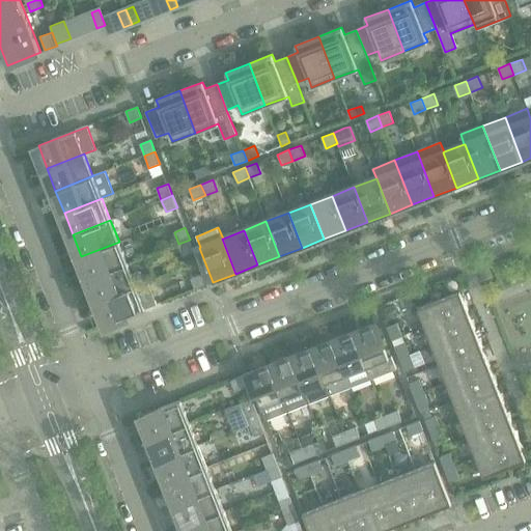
[(184,256),(194,252),(190,240),(178,244),(184,256)]
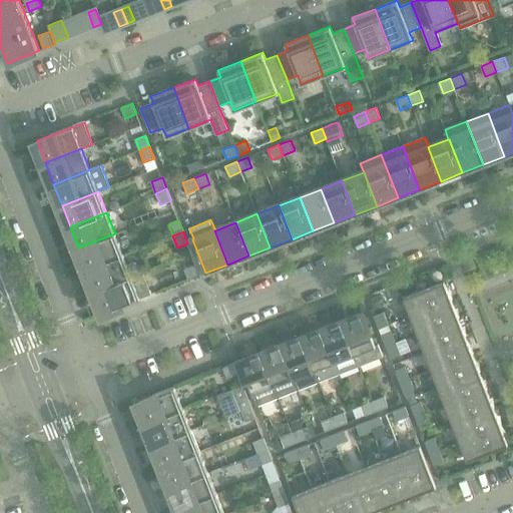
[(78,247),(87,269),(123,254),(115,233),(78,247)]
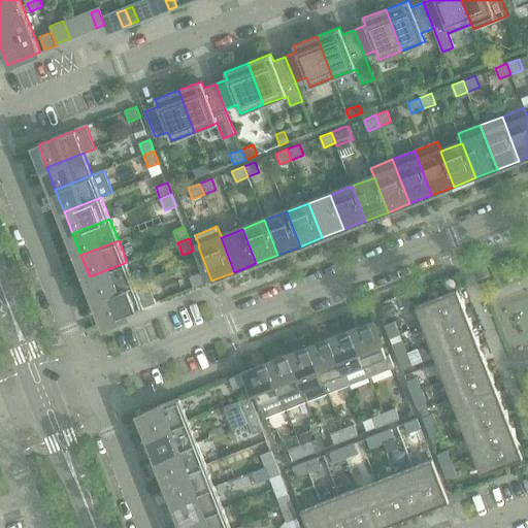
[(135,284),(127,262),(90,276),(98,299),(135,284)]
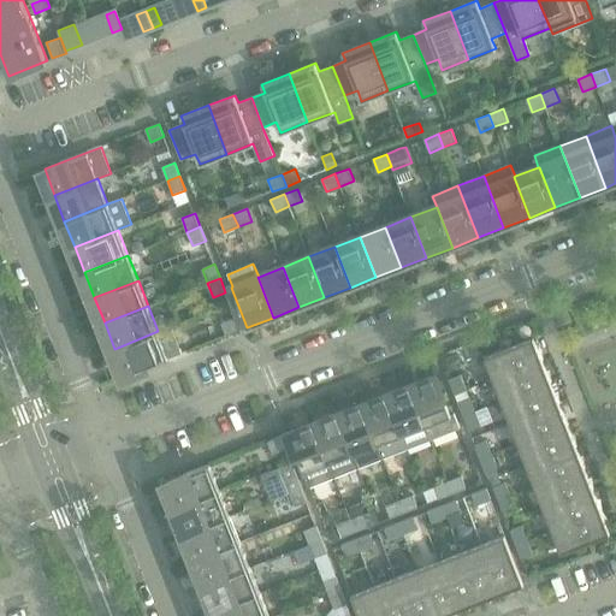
[(240,330),(235,318),(221,324),(226,336),(240,330)]
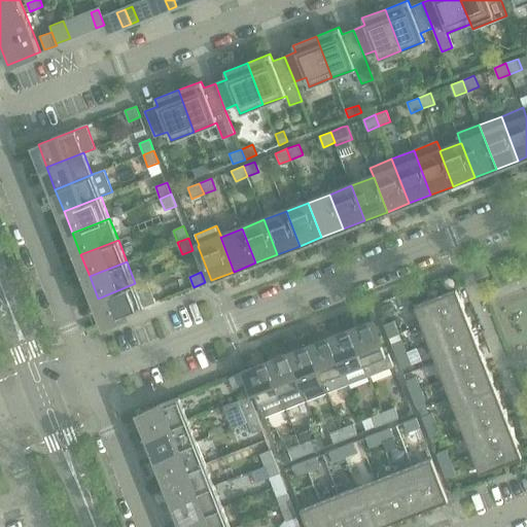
[(135,283),(98,299),(107,321),(144,307),(155,302),(146,279),(135,283)]
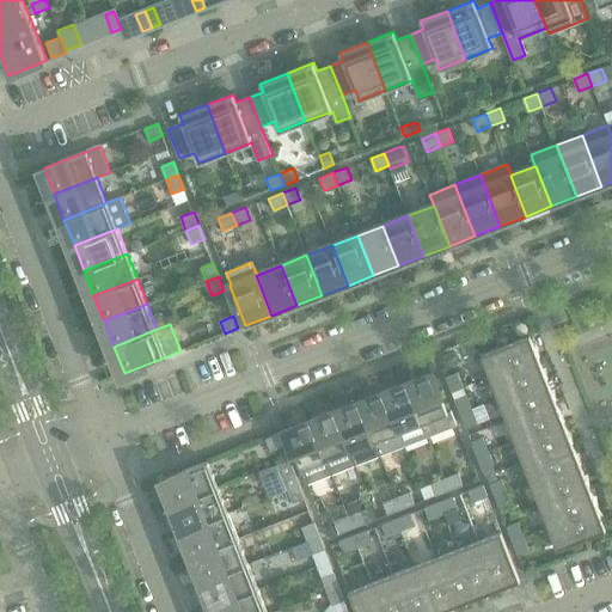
[(475,344),(483,341),(481,335),(459,343),(463,355),(477,349),(475,344)]
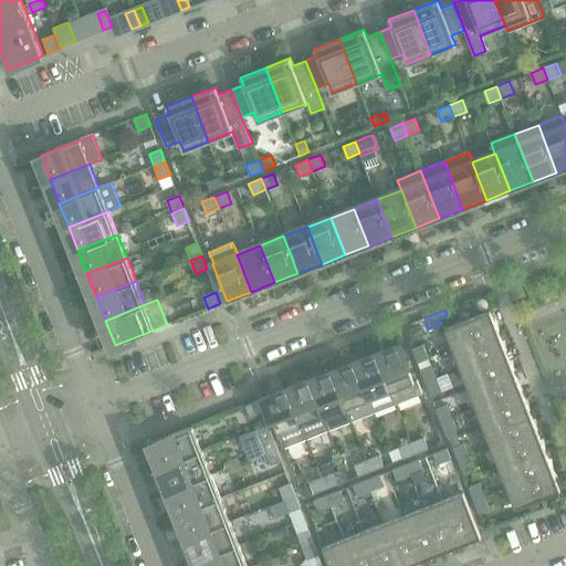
[(490,310),(444,327),(452,348),(498,331),(490,310)]
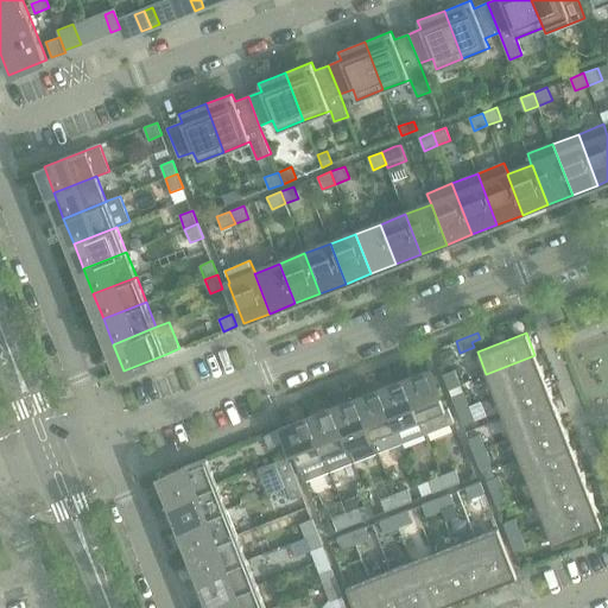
[(534,355),(486,374),(493,391),(494,396),(543,377),(542,372),(534,355)]
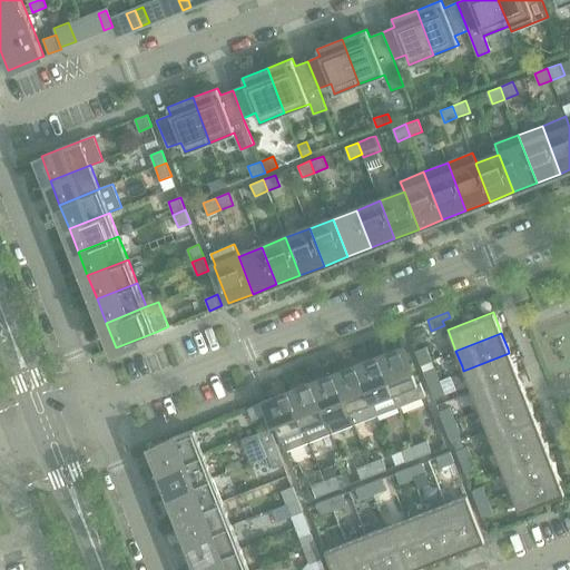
[(428,346),(415,350),(428,381),(439,376),(428,346)]
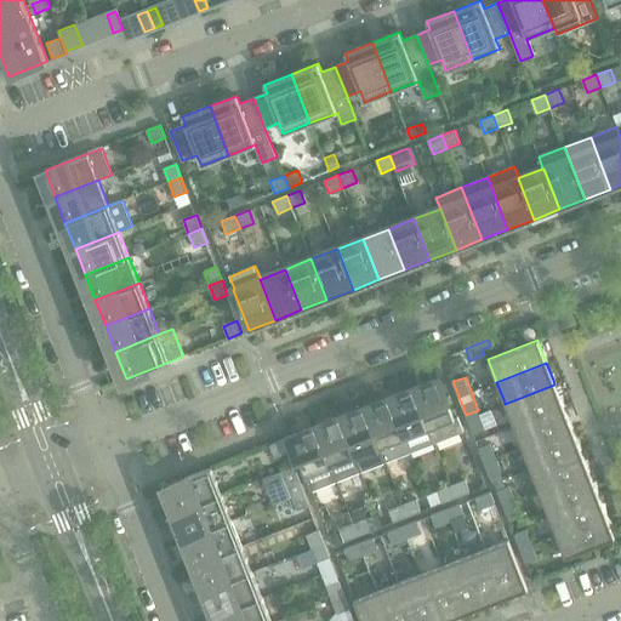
[(457,416),(454,417),(439,379),(414,388),(434,443),(463,431),(457,416)]
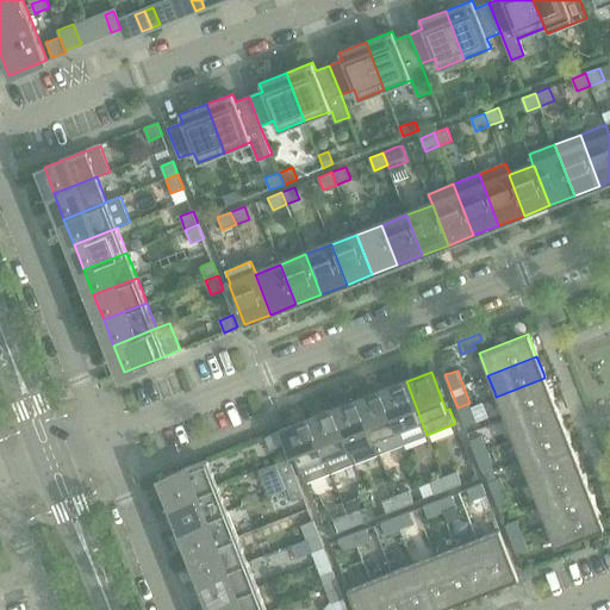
[(545,378),(496,397),(505,418),(554,399),(545,378)]
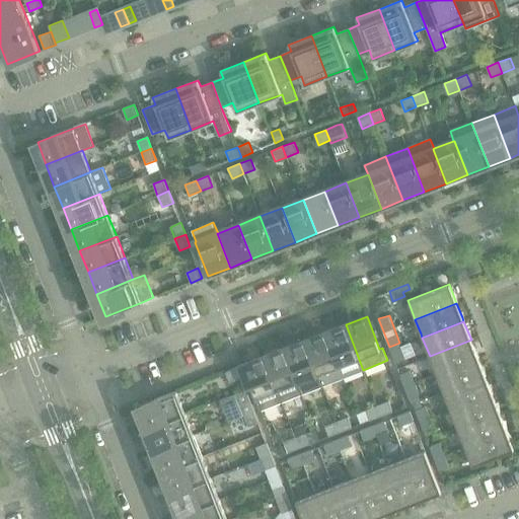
[(346,324),(324,332),(343,378),(363,370),(346,324)]
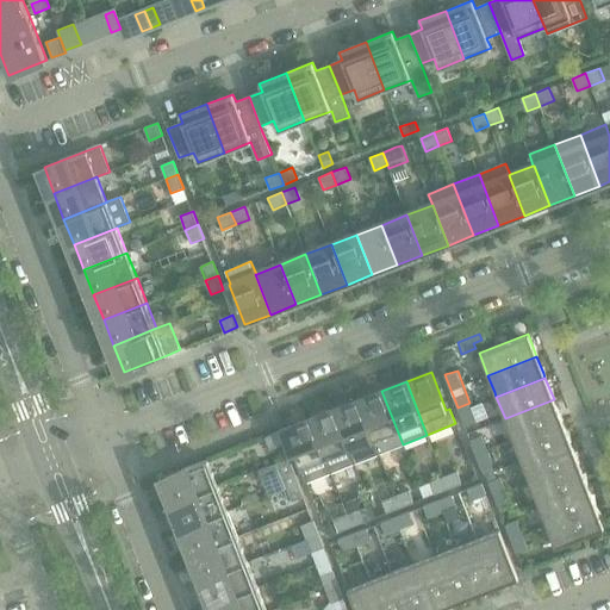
[(379,454),(403,444),(381,391),(358,400),(379,454)]
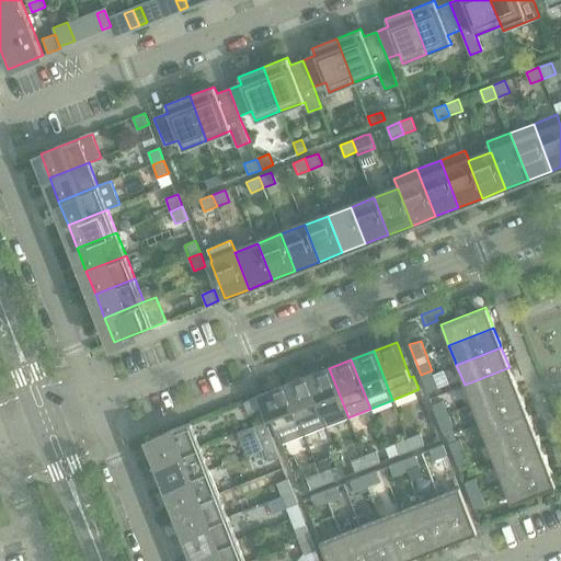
[(510,367),(465,385),(469,397),(472,404),(517,387),(514,379),(510,367)]
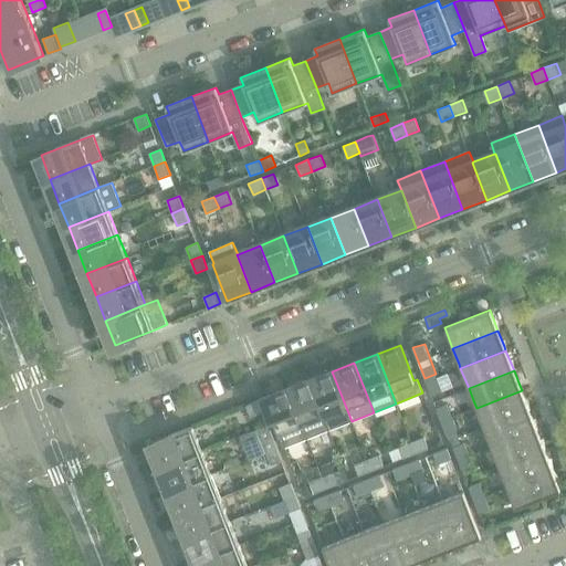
[(332,371),(310,380),(329,430),(352,421),(332,371)]
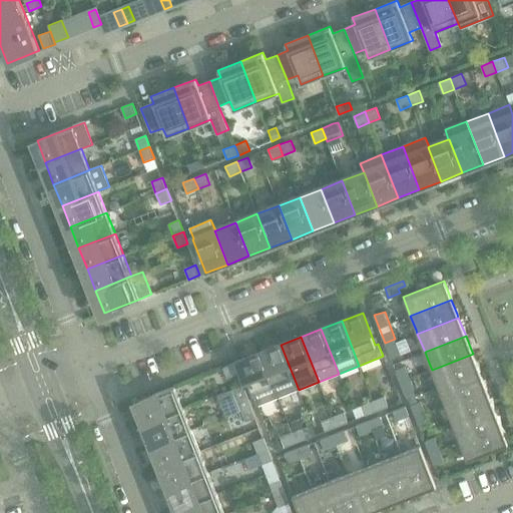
[(391,359),(401,355),(395,339),(385,343),(391,359)]
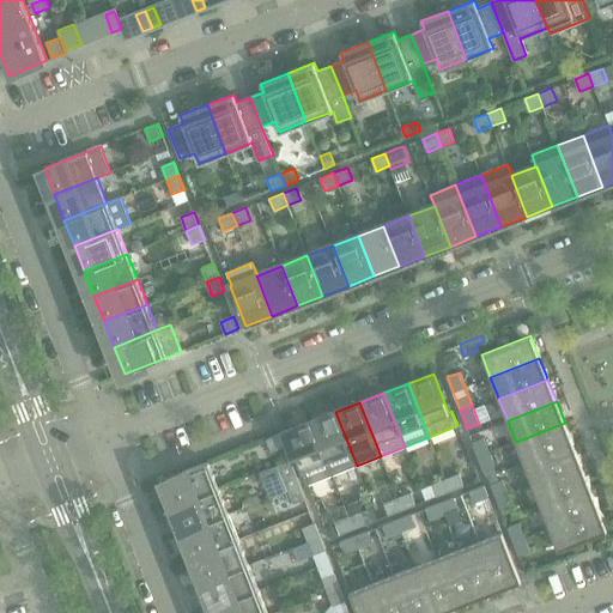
[(357,466),(335,412),(311,422),(333,474),(357,466)]
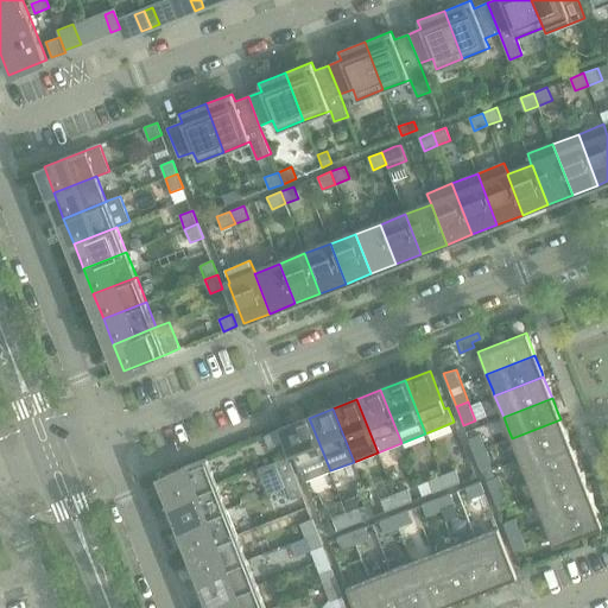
[(309,418),(284,428),(299,468),(305,481),(330,470),(309,418)]
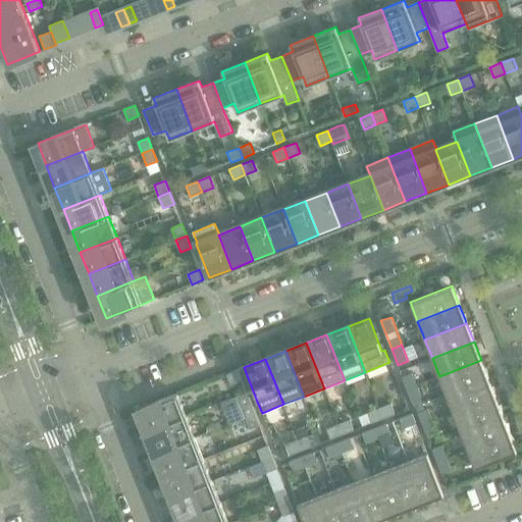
[(481,360),(439,376),(447,395),(488,378),(481,360)]
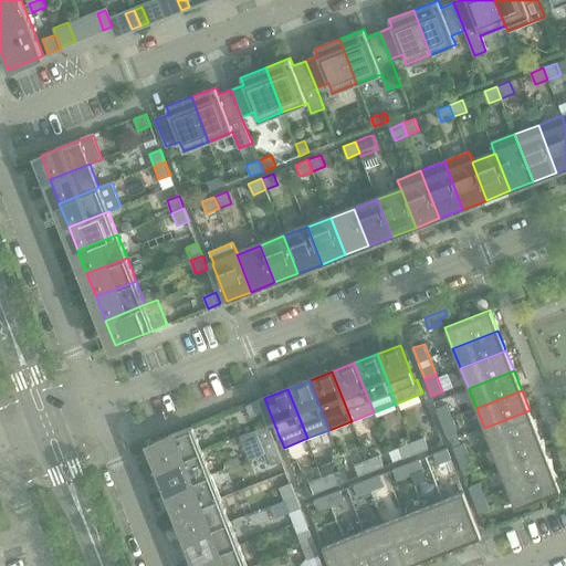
[(250,417),(263,412),(259,400),(245,406),(250,417)]
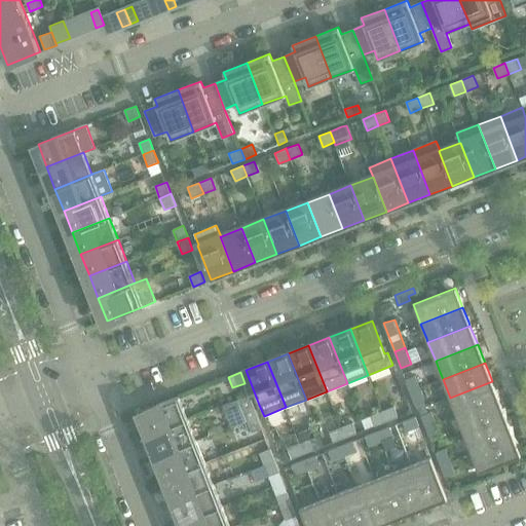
[(415,375),(405,379),(407,384),(410,391),(420,387),(417,380),(415,375)]
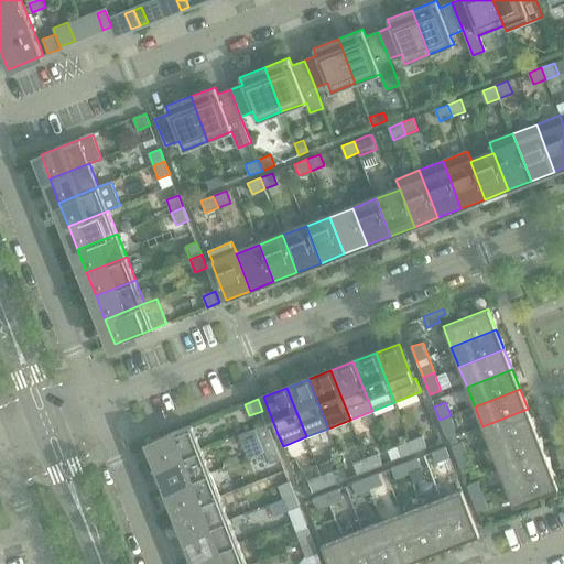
[(528,409),(483,426),(486,434),(490,446),(535,429),(530,416),(528,409)]
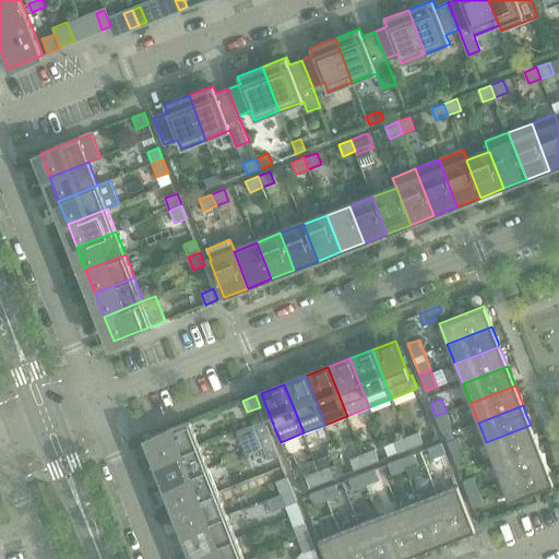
[(447,412),(436,416),(441,430),(452,426),(447,412)]
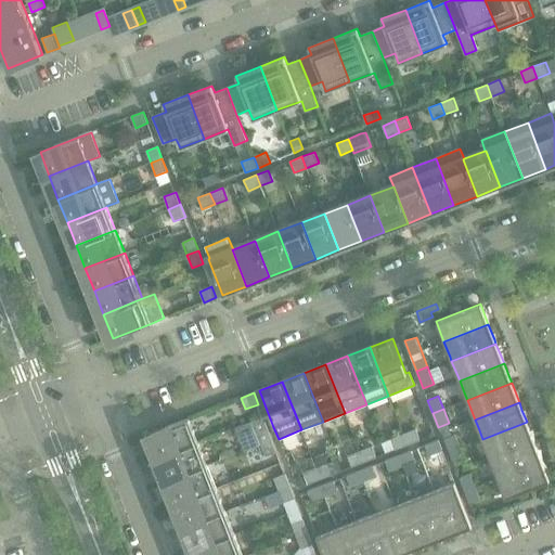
[(262,416),(252,421),(256,431),(260,444),(272,439),(262,416)]
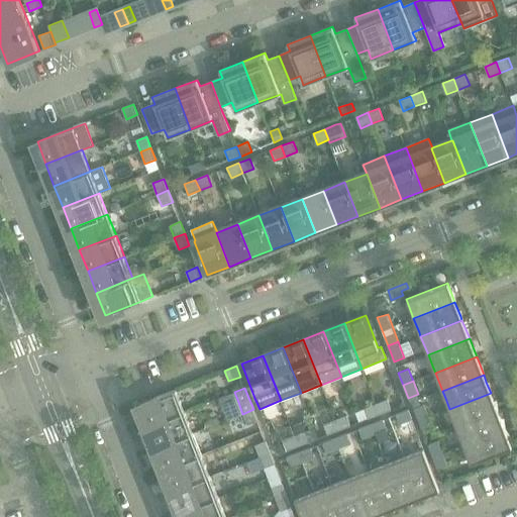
[(176,390),(139,404),(148,426),(185,412),(176,390)]
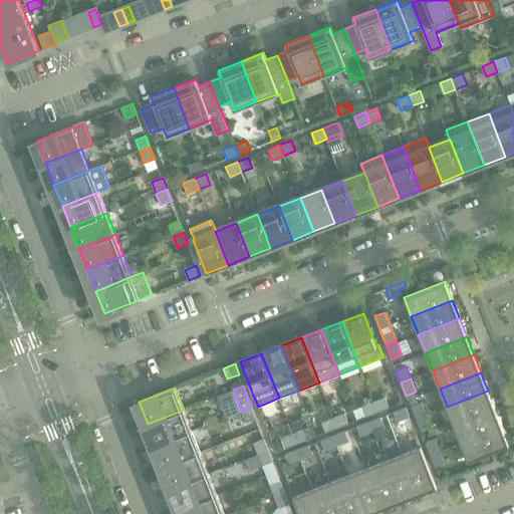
[(488,391),(447,407),(454,425),(495,409),(488,391)]
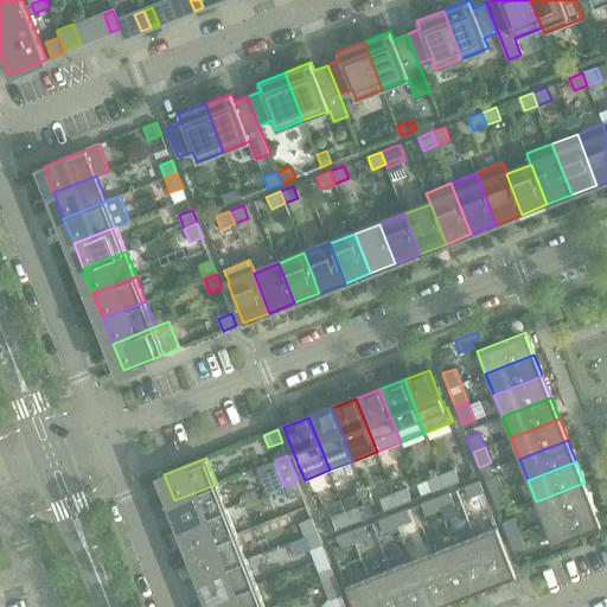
[(460,481),(455,468),(441,474),(446,486),(460,481)]
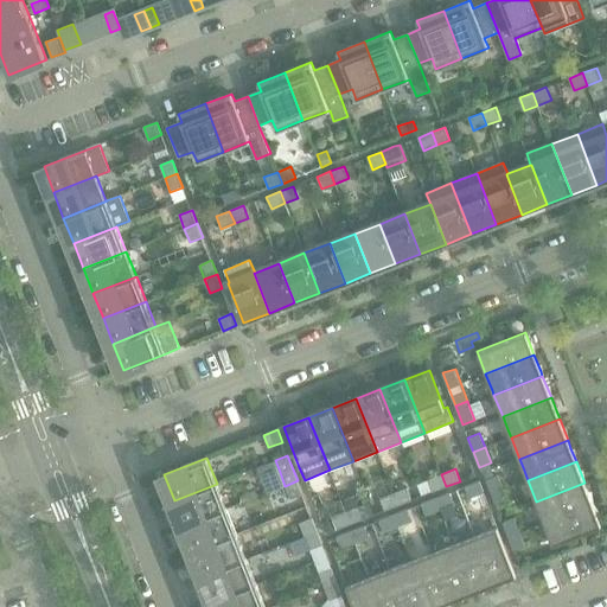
[(441,474),(428,479),(433,491),(446,486),(441,474)]
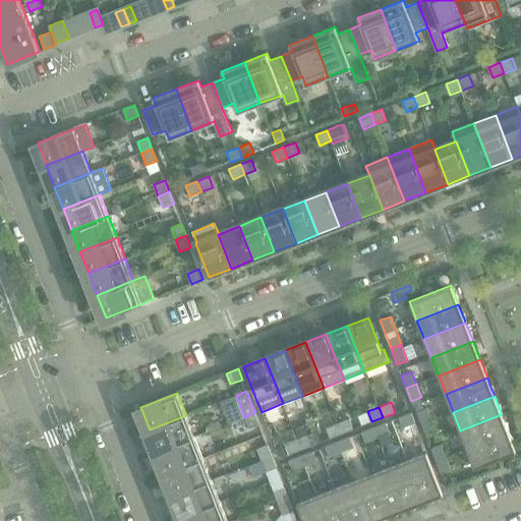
[(433,422),(427,407),(417,411),(423,426),(433,422)]
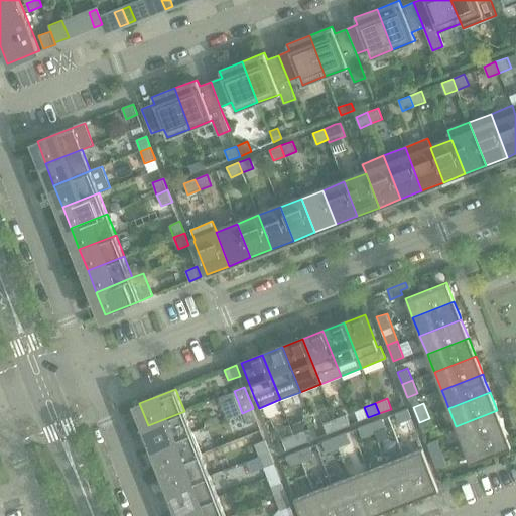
[(247,424),(257,420),(253,408),(242,413),(247,424)]
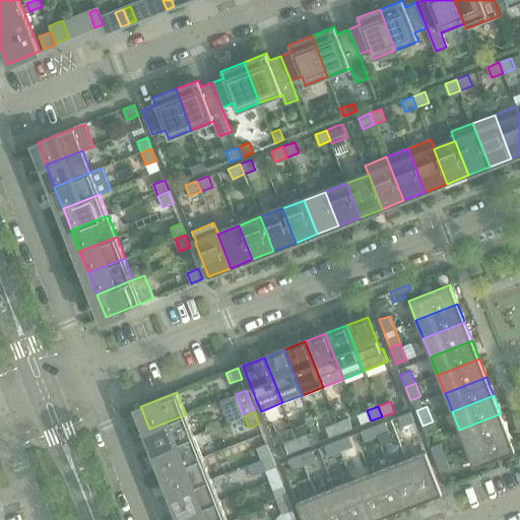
[(401,428),(414,423),(410,411),(397,417),(401,428)]
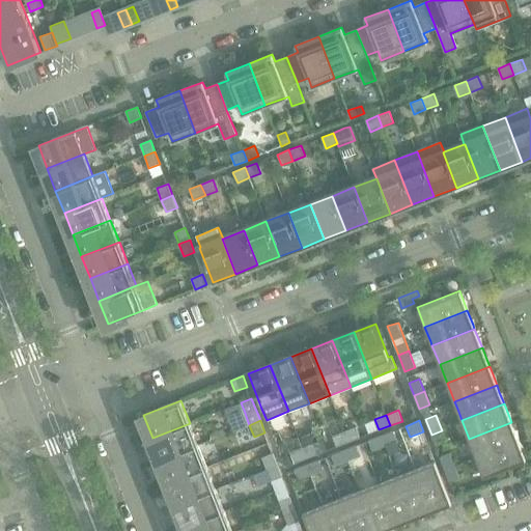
[(511,422),(469,439),(470,442),(476,457),(519,441),(512,425),(511,422)]
